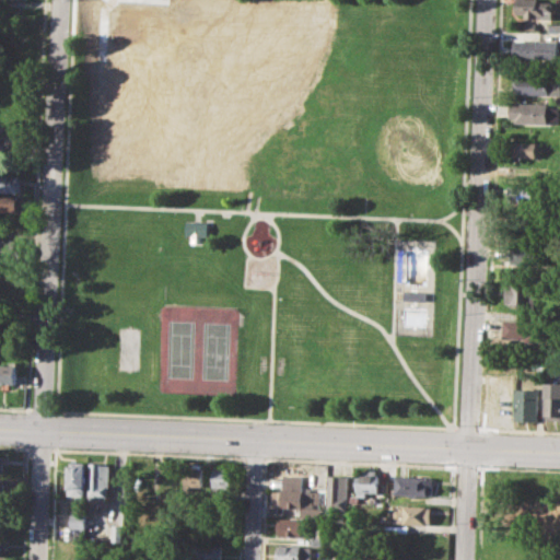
[(516,0),(538,0),(538,2),(552,2),(551,20),(524,19),(524,12),(516,12),(516,0)]
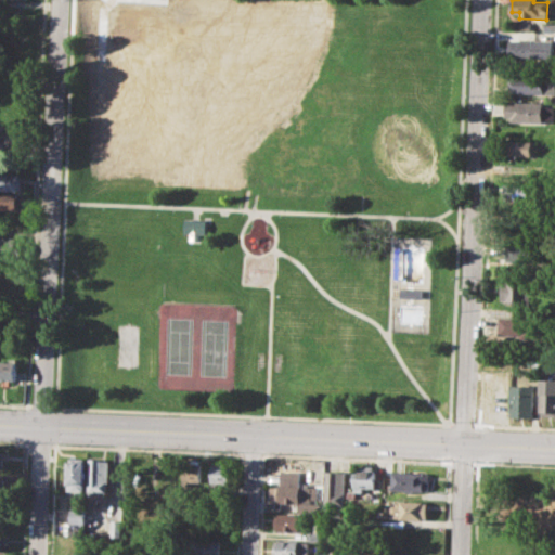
[(508,40),(551,42),(550,59),(507,56),(508,40)]
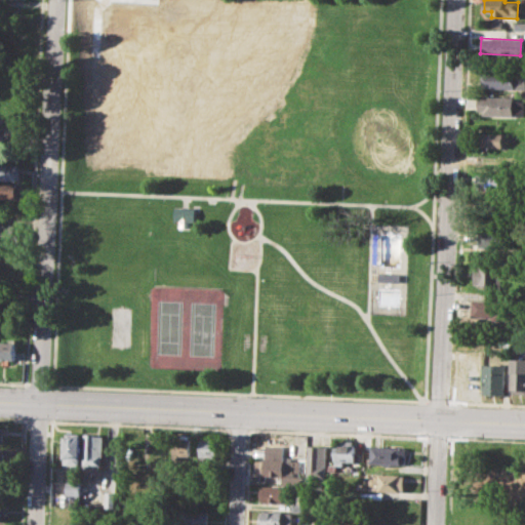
[(482,72),(520,73),(520,88),(481,87),(482,72)]
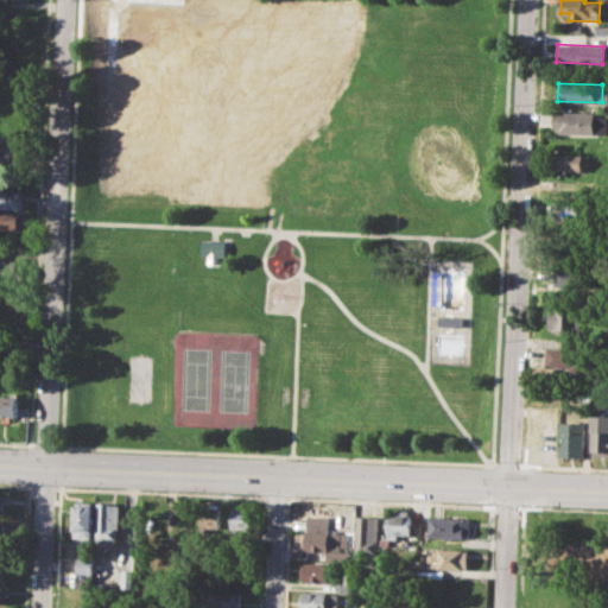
[(555,109),(595,112),(594,134),(559,133),(561,128),(553,128),(555,109)]
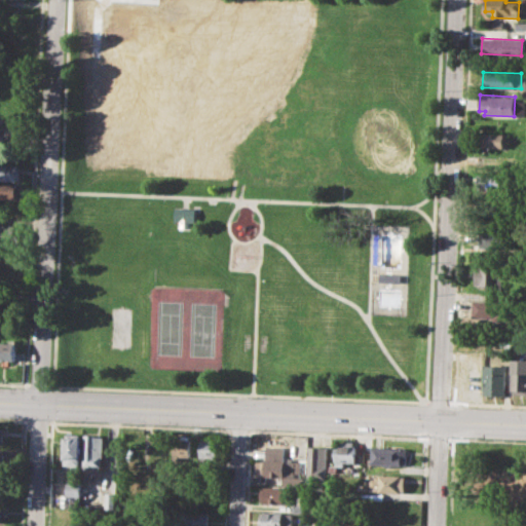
[(484,132),(509,133),(508,147),(483,146),(484,132)]
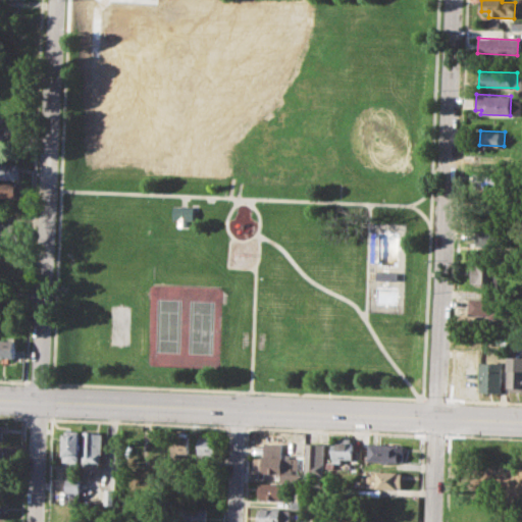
[(0,162),(21,164),(20,178),(0,176),(0,162)]
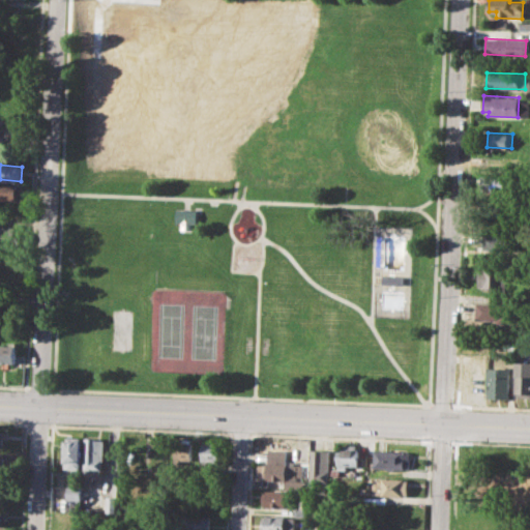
[(486,170),(513,171),(513,190),(486,189),(486,170)]
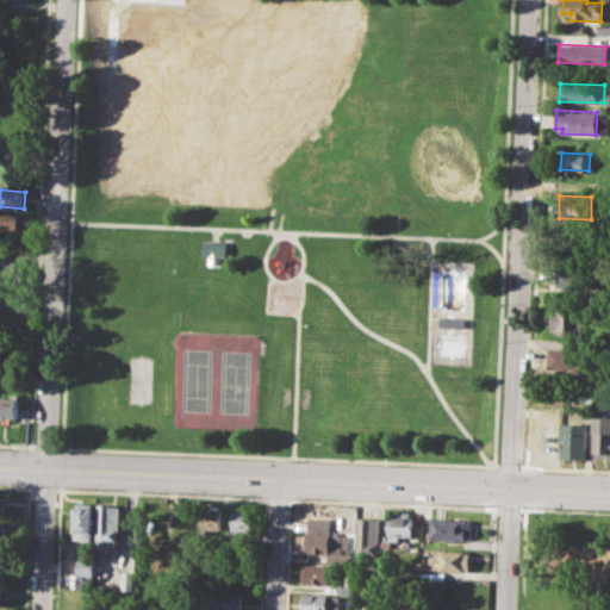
[(0,211),(24,212),(24,230),(0,228),(0,211)]
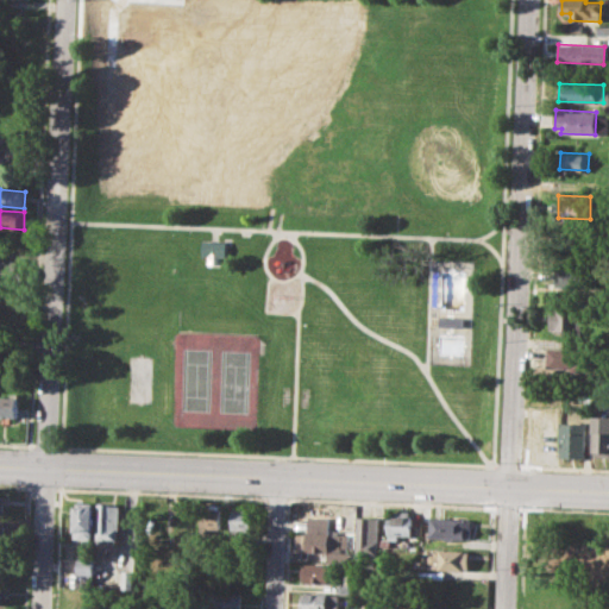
[(205,239),(227,240),(227,257),(221,257),(220,264),(211,263),(211,255),(203,255),(205,239)]
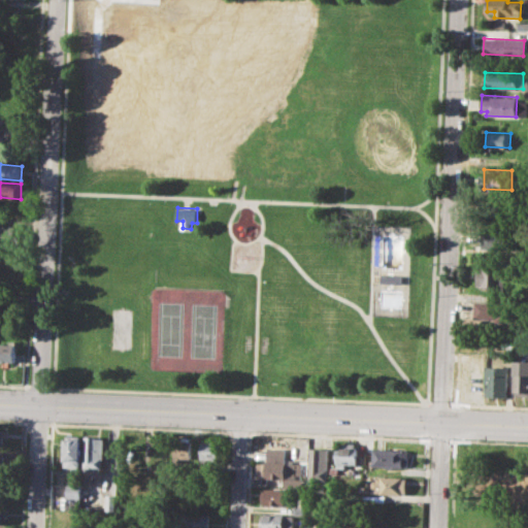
[(0,225),(22,226),(21,244),(0,242),(0,225)]
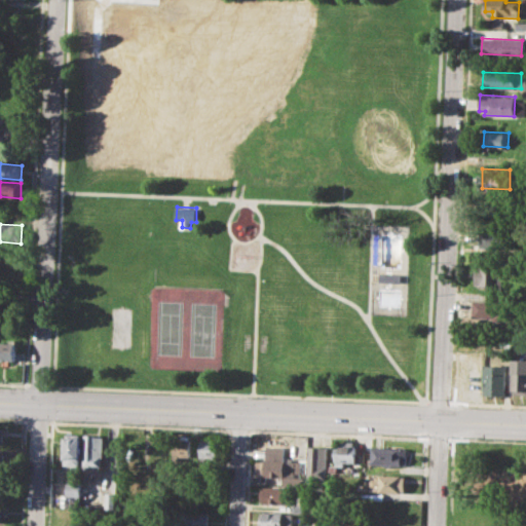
[(481,226),(512,227),(511,248),(480,247),(481,226)]
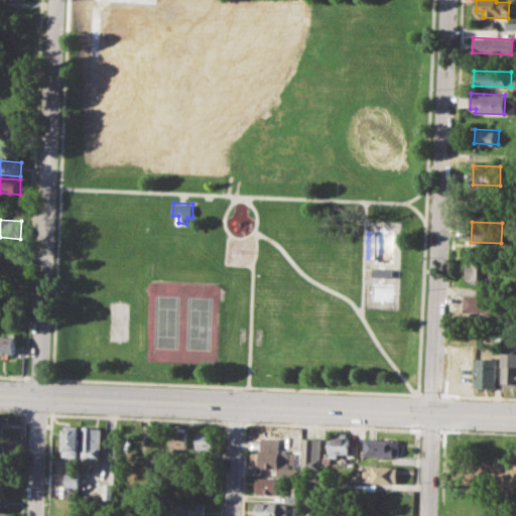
[(467,260),(498,261),(498,279),(466,279),(467,260)]
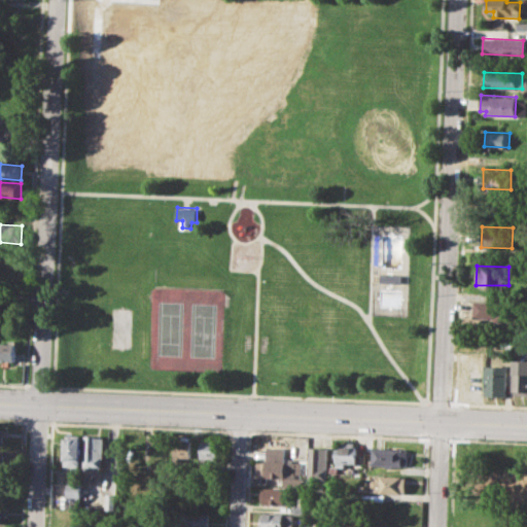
[(379,282),(401,284),(402,277),(379,275),(379,282)]
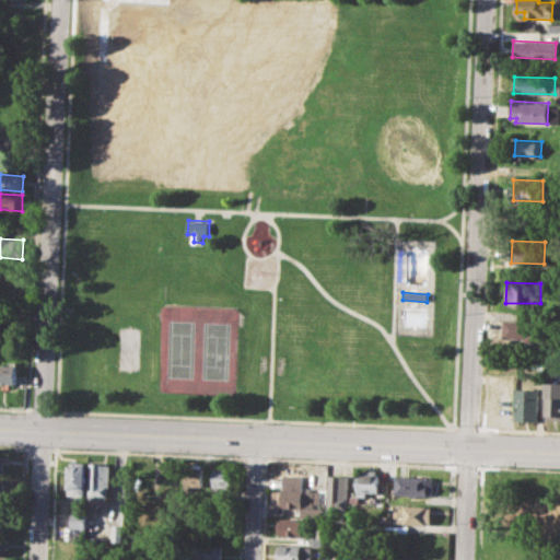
[(504,319),(539,321),(538,340),(503,338),(504,319)]
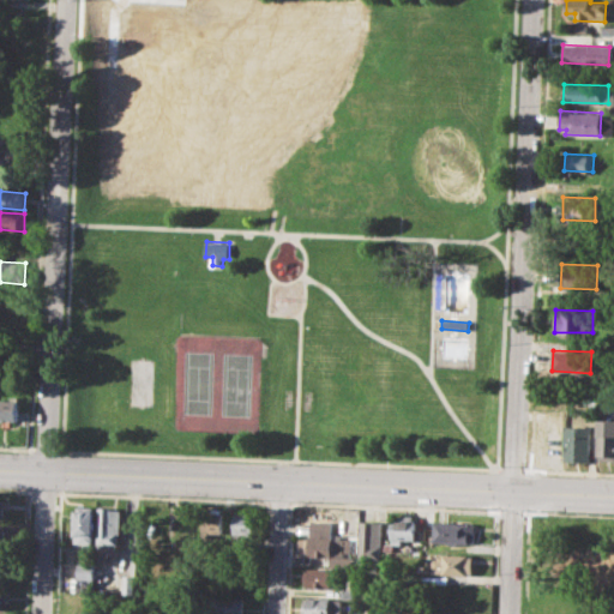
[(0,398),(19,399),(19,421),(0,421),(0,398)]
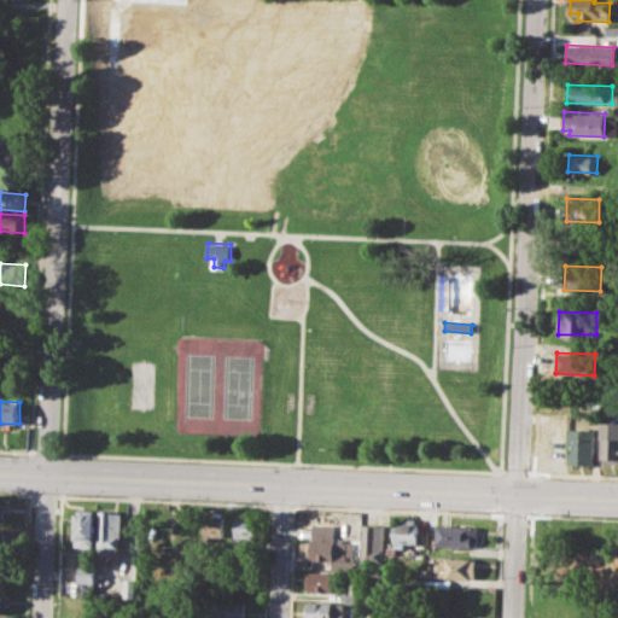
[(617,421),(604,421),(602,462),(617,462),(617,421)]
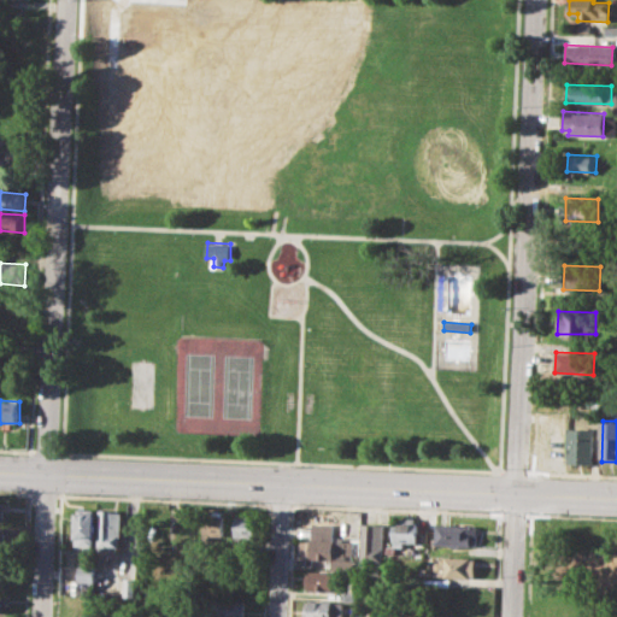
[(569,427),(595,428),(594,463),(568,462),(569,427)]
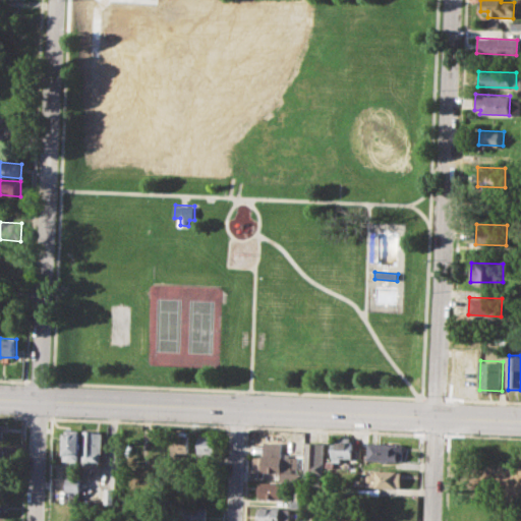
[(65,429),(80,429),(79,461),(64,461),(65,429)]
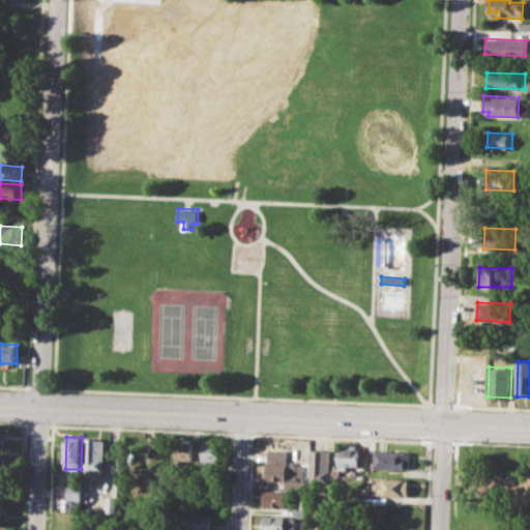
[(87,438),(85,476),(104,477),(106,439),(87,438)]
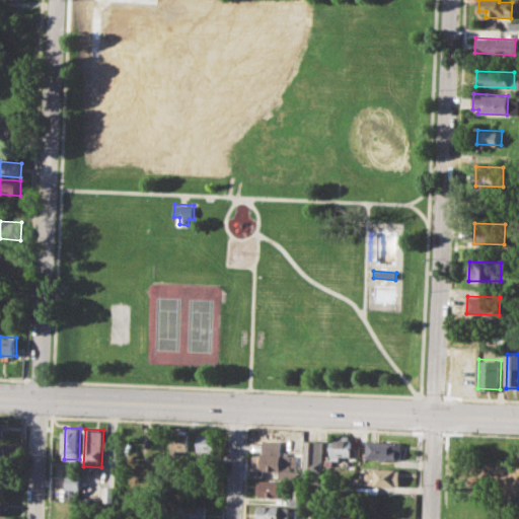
[(172,429),(189,430),(187,460),(170,459),(172,429)]
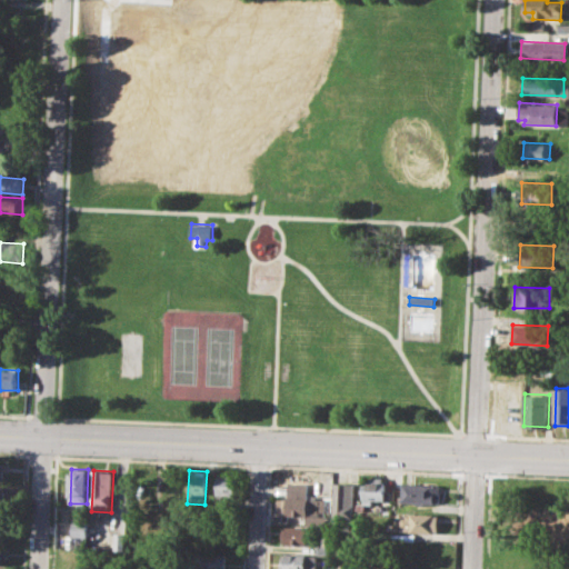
[(217,476),(236,477),(235,497),(216,496),(217,476)]
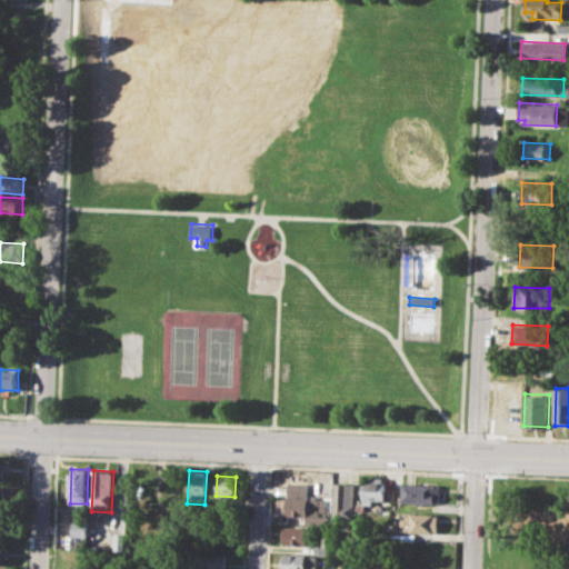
[(365,478),(386,479),(386,488),(393,488),(392,501),(373,501),(373,510),(363,510),(365,478)]
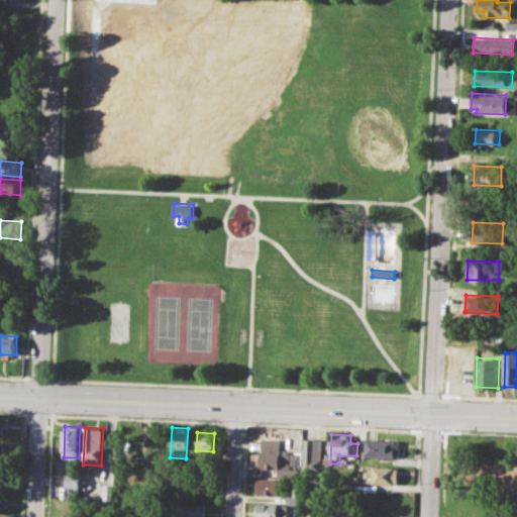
[(304,439),(322,439),(320,473),(303,472),(304,439)]
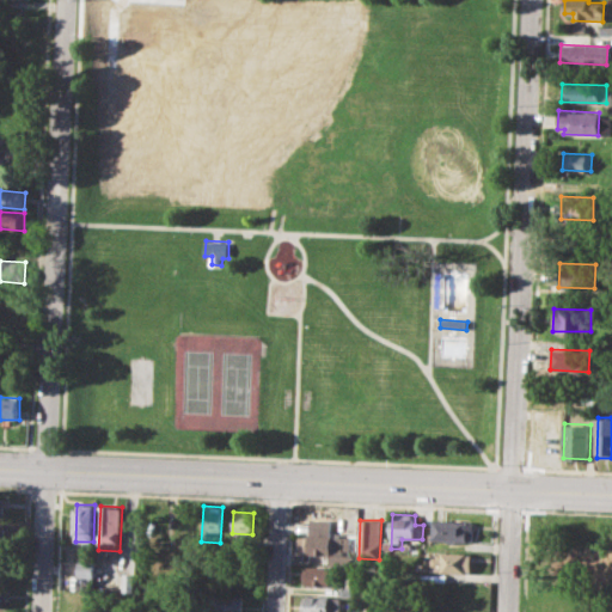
[(434,520),(475,522),(473,543),(433,540),(434,520)]
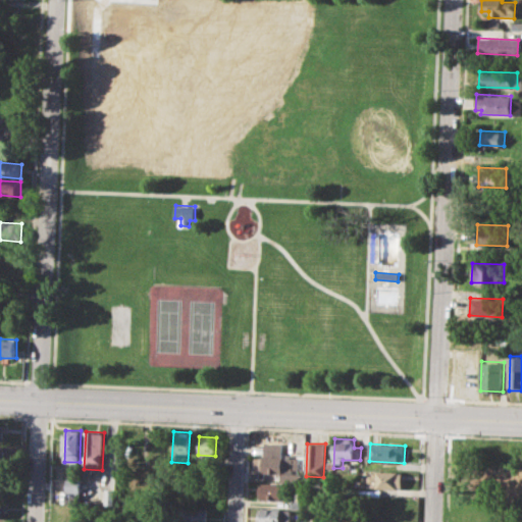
[(253,456),(264,457),(264,447),(281,447),(281,458),(297,458),(296,471),(253,470),(253,456)]
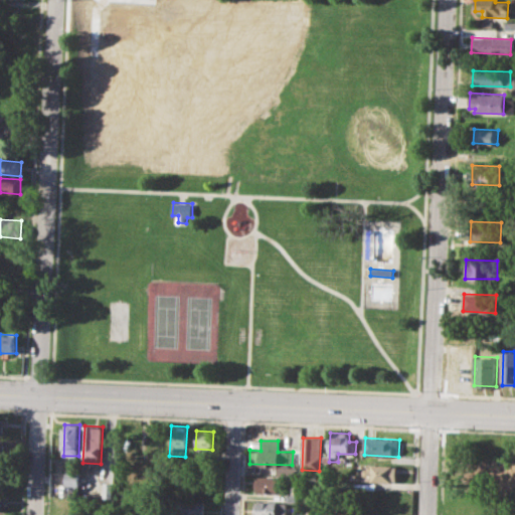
[(368,464),(397,466),(396,482),(363,480),(363,469),(368,469),(368,464)]
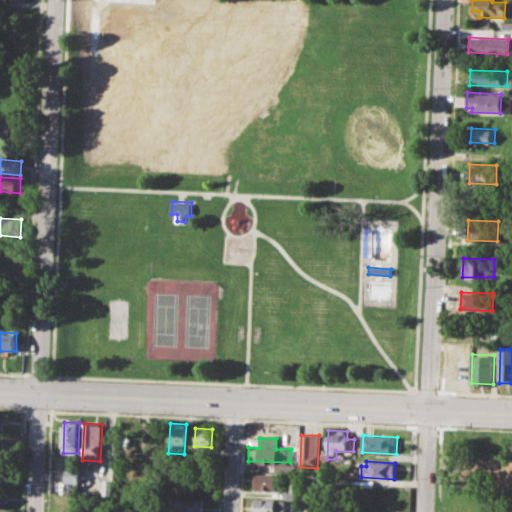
[(66,470),(92,471),(92,485),(66,484),(66,470)]
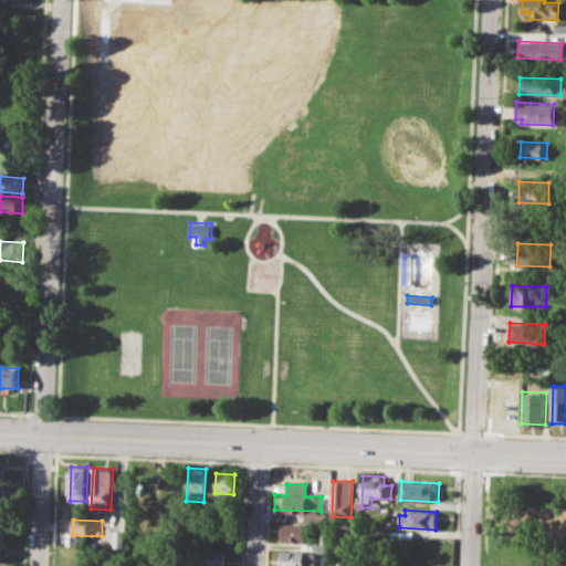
[(281,524),(306,525),(305,542),(280,541),(281,524)]
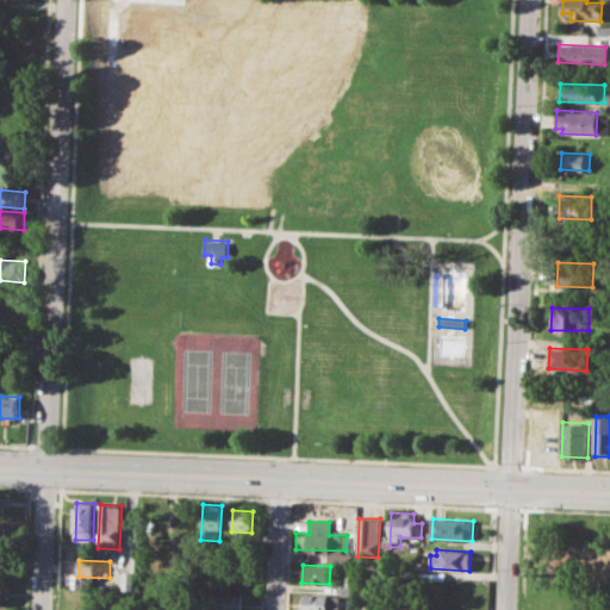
[(341,585),(356,585),(355,595),(341,593),(341,585)]
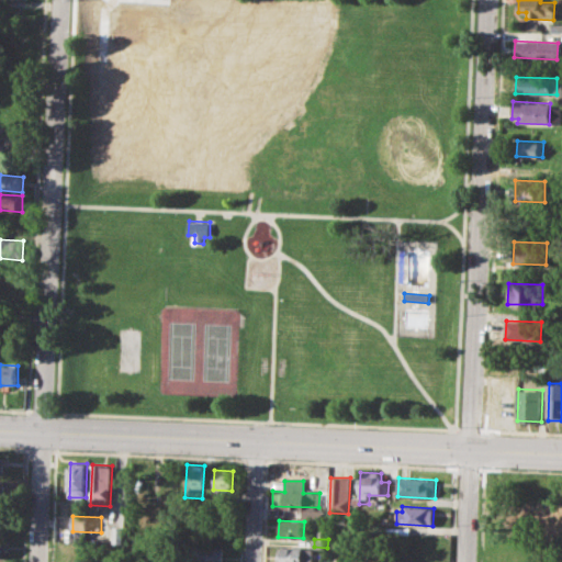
[(186,561),(186,546),(222,547),(222,561),(186,561)]
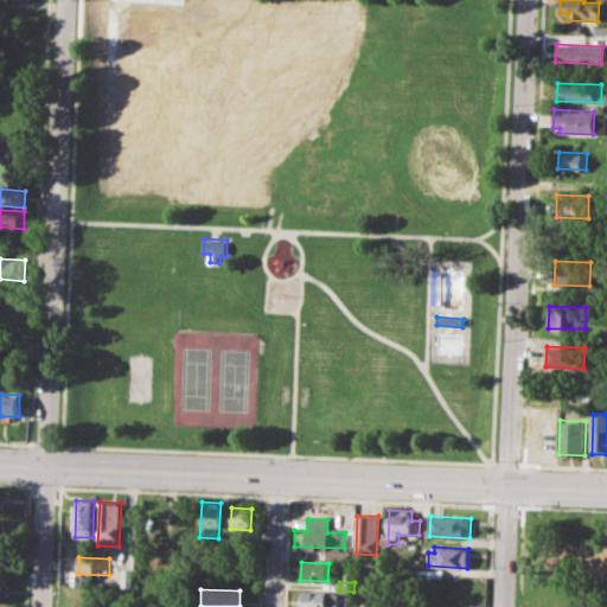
[(299,606),(300,592),(337,593),(336,606),(299,606)]
